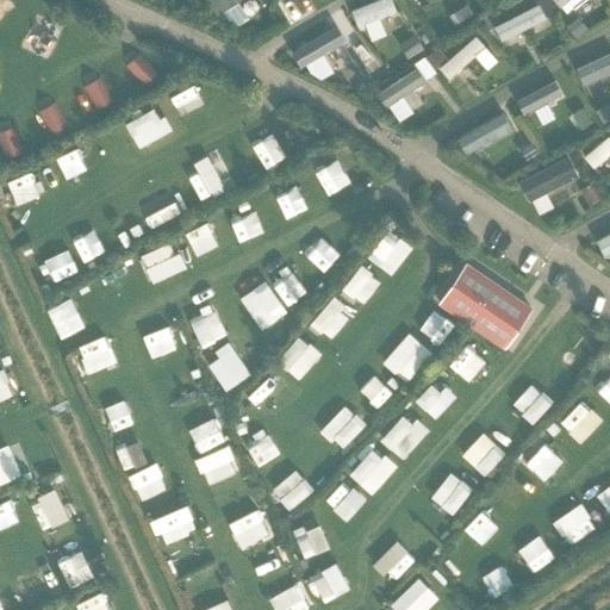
[(356,26),(398,16),(393,0),(375,0),(352,7),(356,26)]
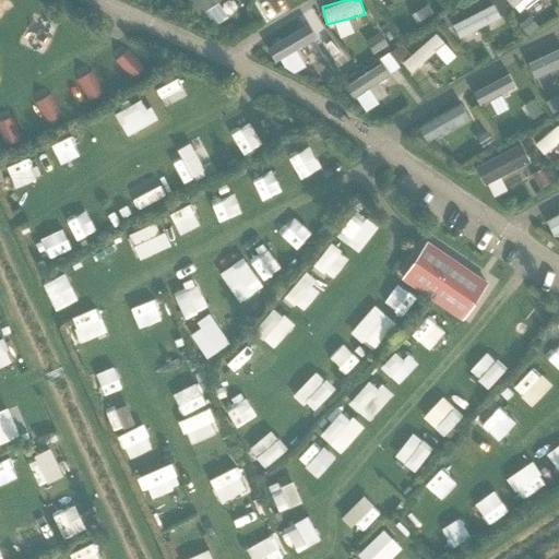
[(509,0),(521,14),(537,0),(509,0)]
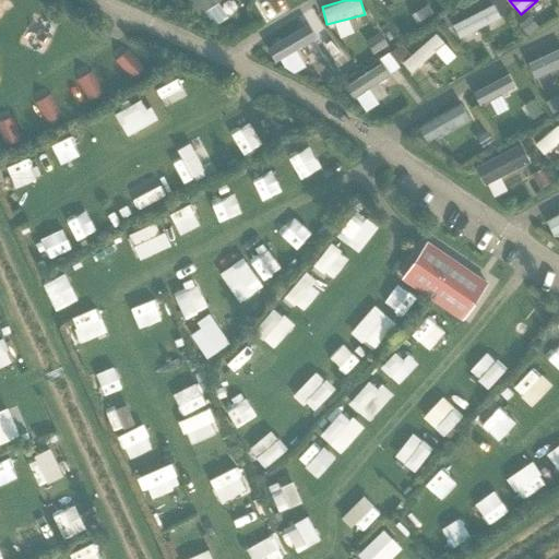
[(453,24),(462,39),(501,18),(492,1),(453,24)]
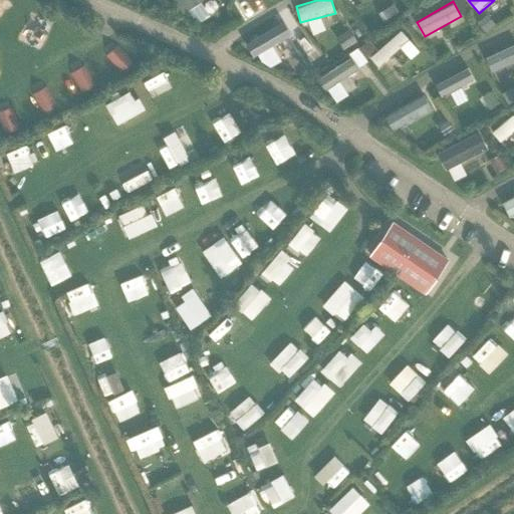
[(383,21),(399,13),(393,3),(378,12),(383,21)]
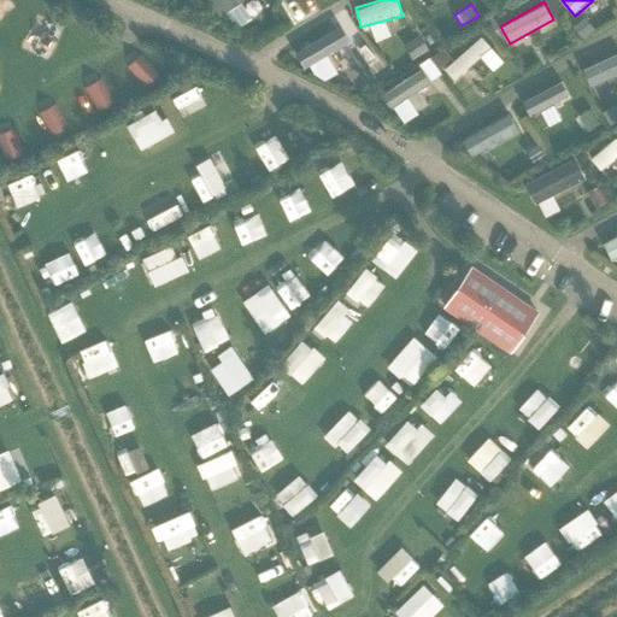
[(459,84),(497,52),(482,34),(444,66),(459,84)]
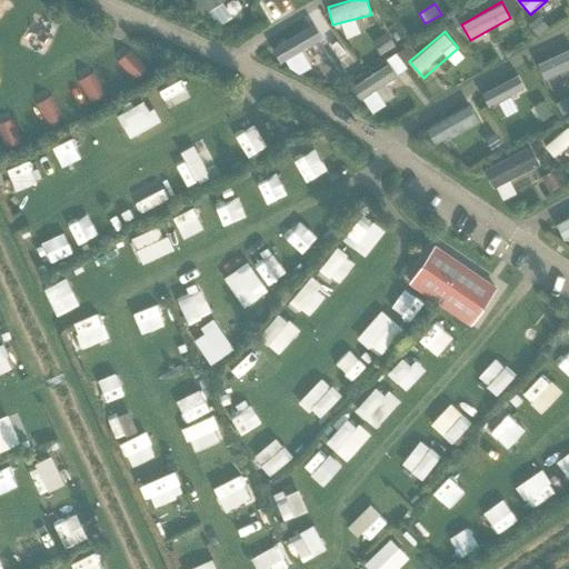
[(390,33),(373,40),(379,52),(396,46),(390,33)]
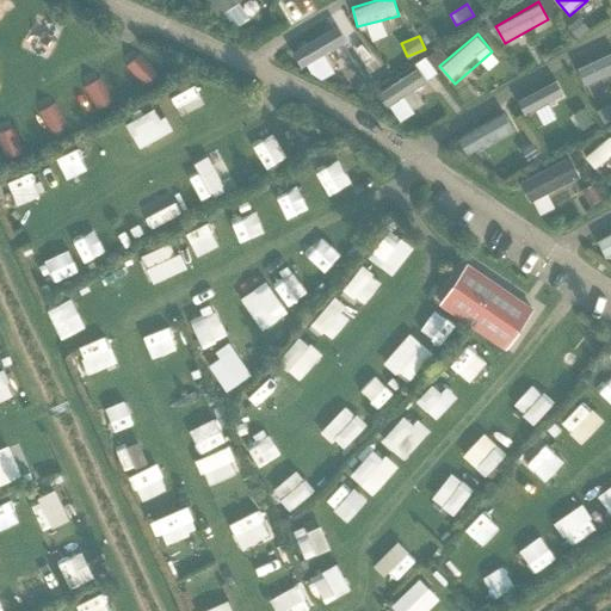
[(610,48),(576,62),(585,86),(610,75),(610,48)]
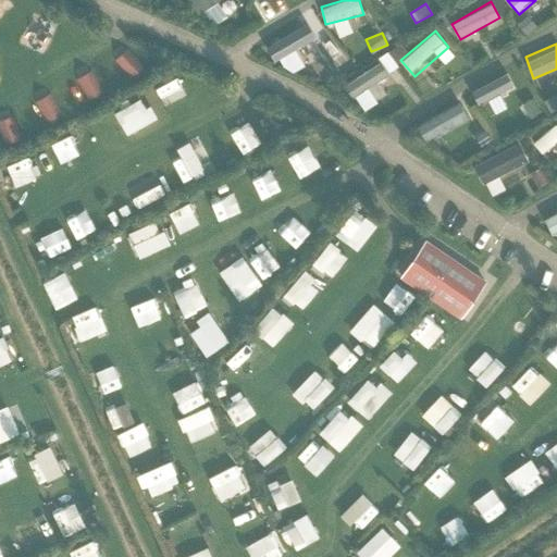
[(113,62),(128,77),(138,67),(123,52),(113,62)]
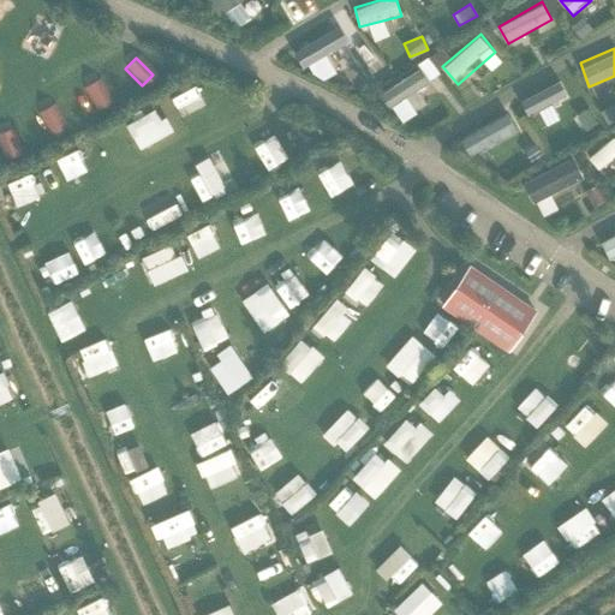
[(405,101),(430,81),(418,67),(393,88),(405,101)]
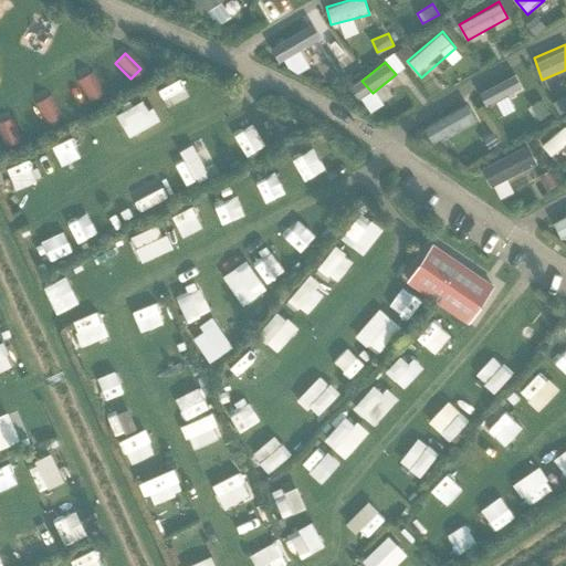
[(489,106),(523,88),(514,71),(480,90),(489,106)]
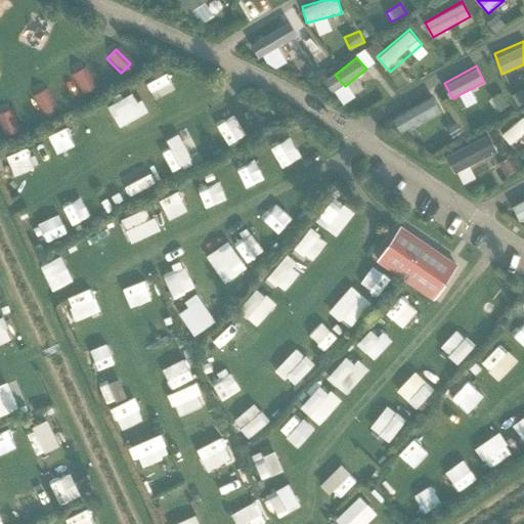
[(84,67),(71,74),(83,93),(96,86),(84,67)]
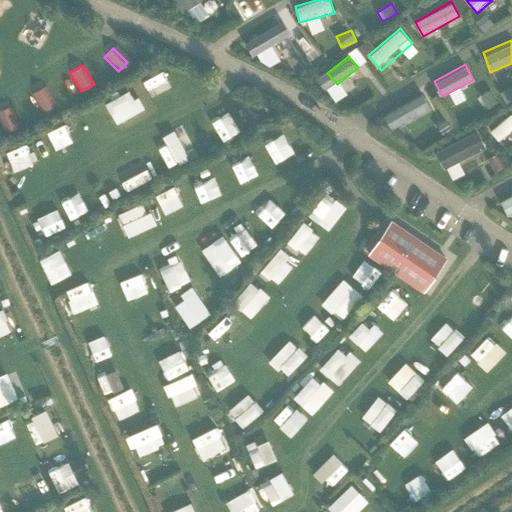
[(162,73),(144,83),(154,104),(173,95),(162,73)]
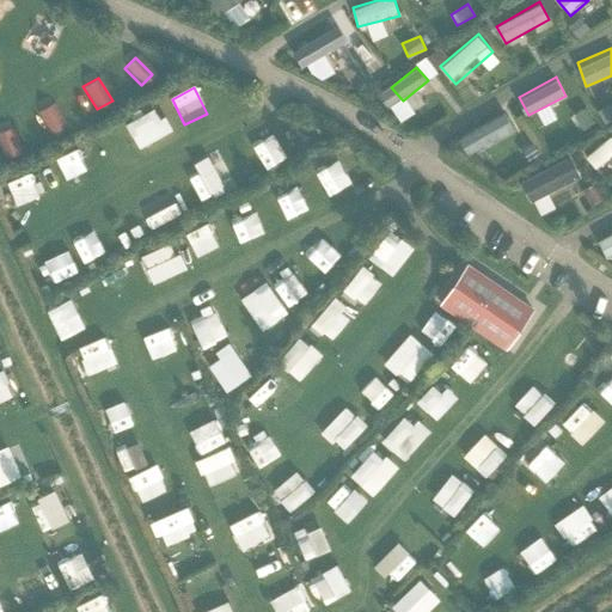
[(140,150),(172,133),(159,106),(127,123),(140,150)]
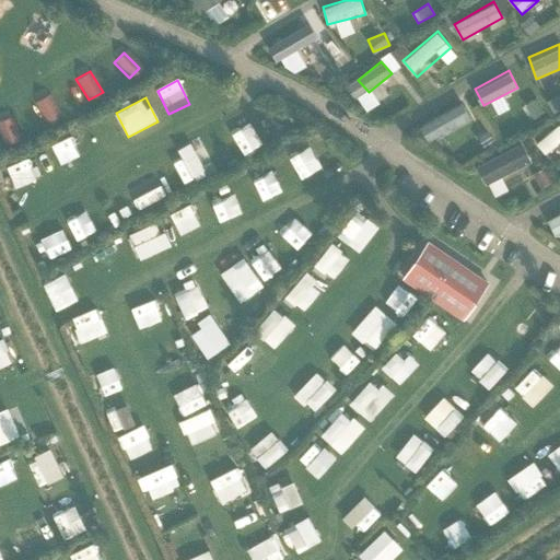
[(442,113),(422,130),(431,140),(451,124),(442,113)]
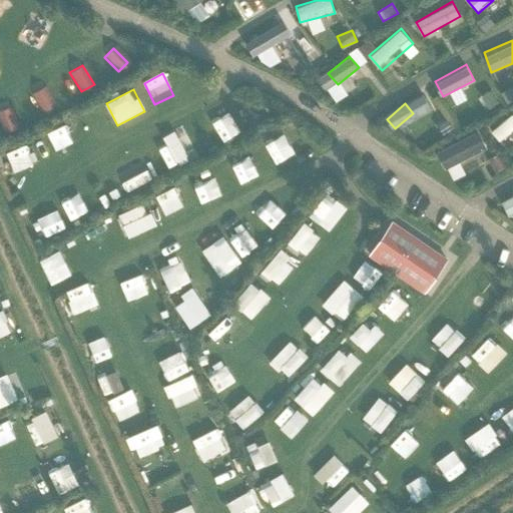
[(11,106),(0,109),(0,118),(3,128),(17,123),(11,106)]
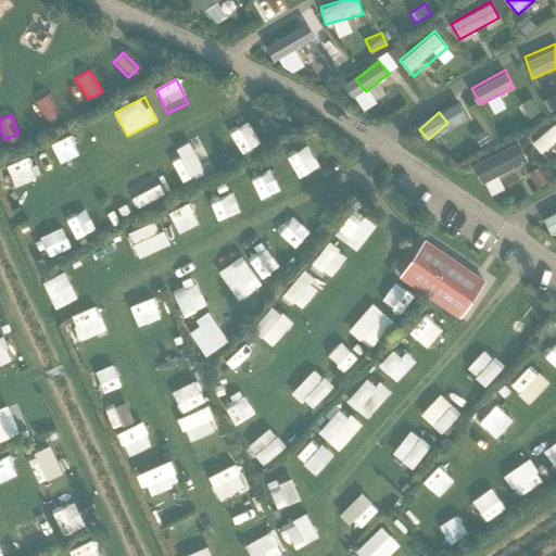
[(229,133),(242,154),(262,142),(249,121),(229,133)]
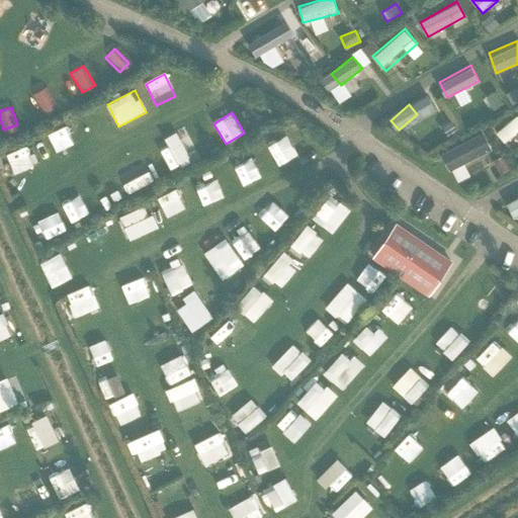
[(506,144),(517,134),(517,114),(517,113),(496,131),(506,144)]
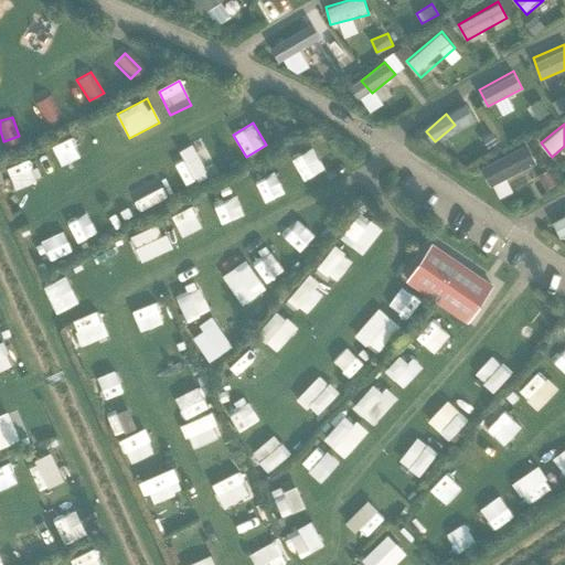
[(492,185),(537,162),(526,140),(481,162),(492,185)]
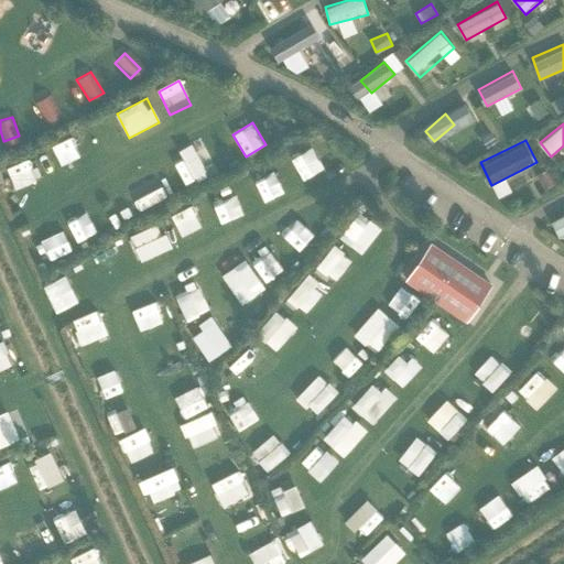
[(315,148),(291,158),(302,183),(325,172),(315,148)]
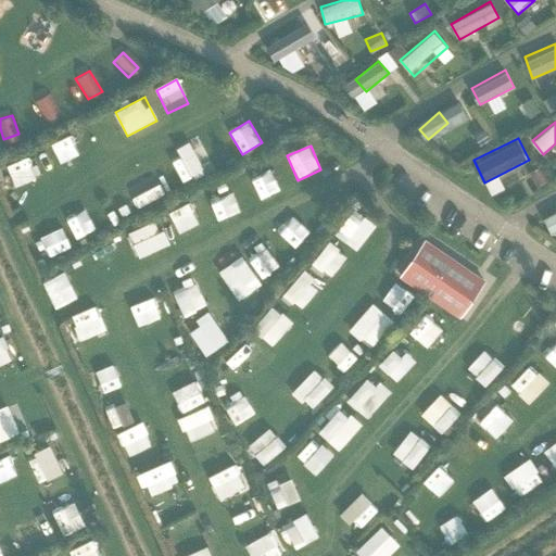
[(194,171),(212,161),(205,151),(188,161),(194,171)]
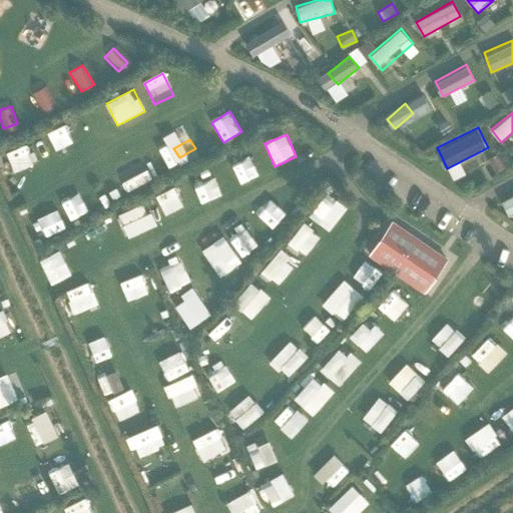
[(488,157),(496,169),(507,163),(499,150),(488,157)]
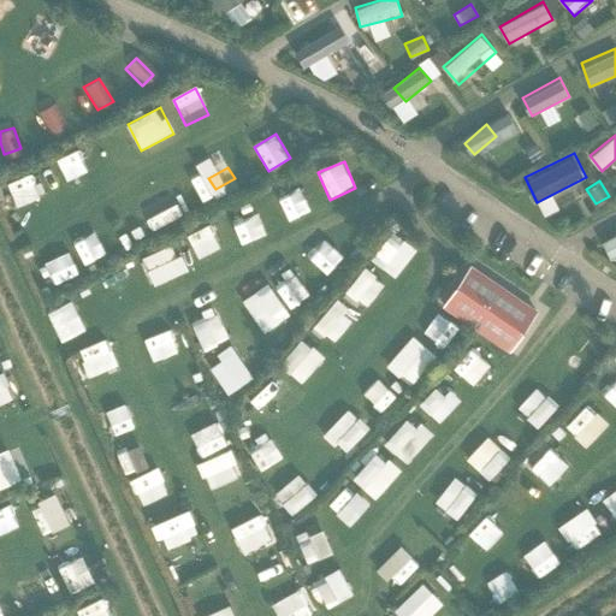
[(286,223),(307,211),(294,188),(273,200),(286,223)]
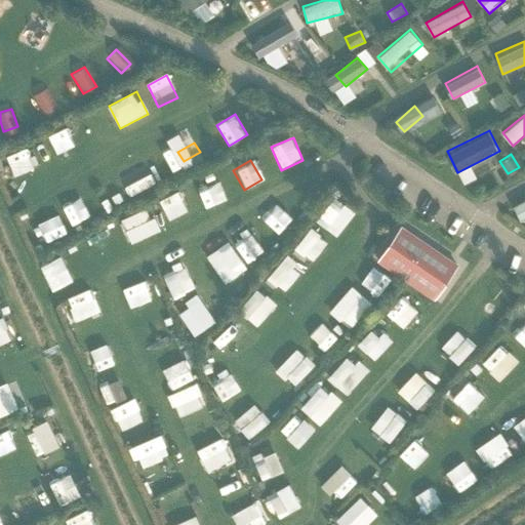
[(38,187),(39,168),(7,168),(7,187),(38,187)]
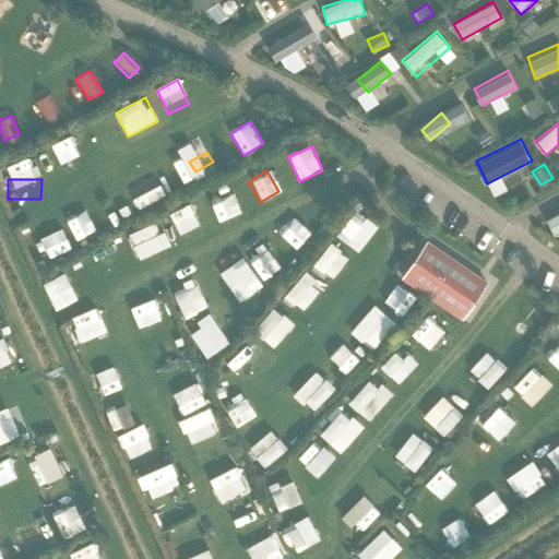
[(233,219),(242,214),(230,194),(222,200),(233,219)]
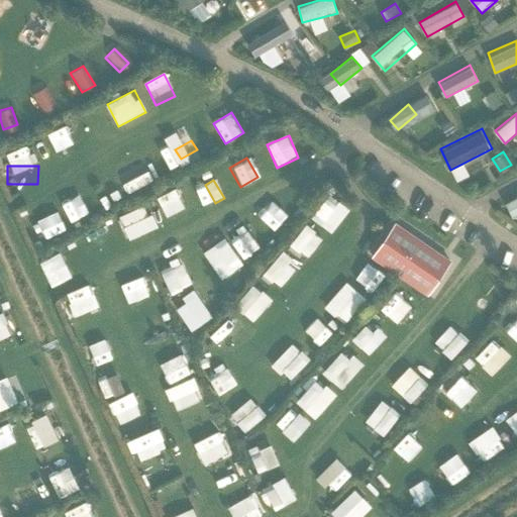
[(159,196),(164,217),(185,212),(179,191),(159,196)]
